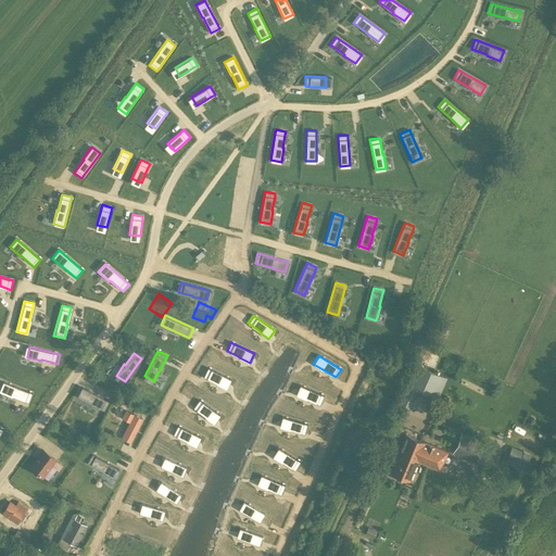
[(446,378),(444,377),(416,365),(399,404),(408,408),(409,408),(418,389),(437,396),(439,397),(446,378)]
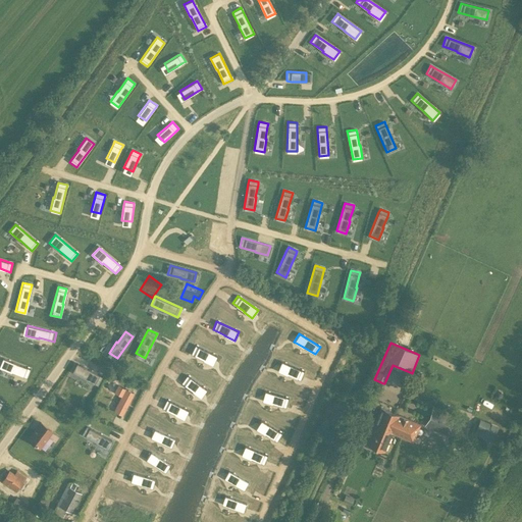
[(212,364),(217,355),(195,345),(191,353),(204,359),(203,360),(212,364)]
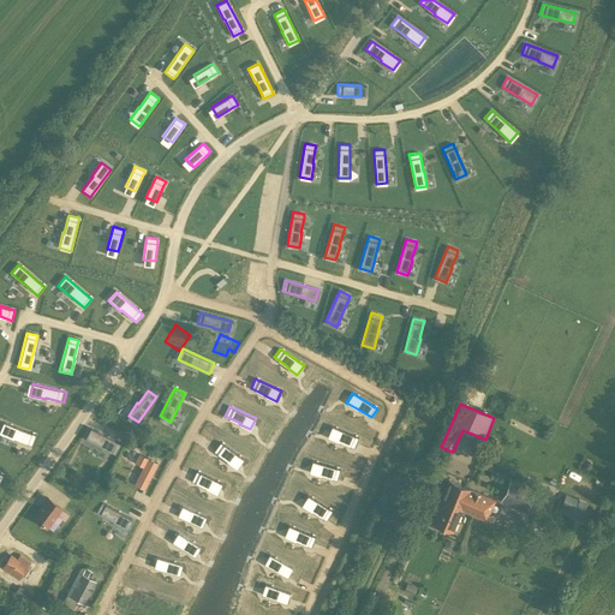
[(10,423),(5,434),(19,440),(37,447),(41,437),(10,423)]
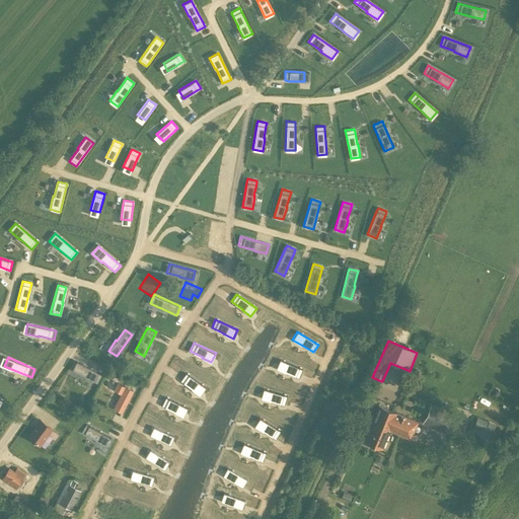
[(302,369),(280,359),(276,368),(285,372),(286,372),(298,377),(302,369)]
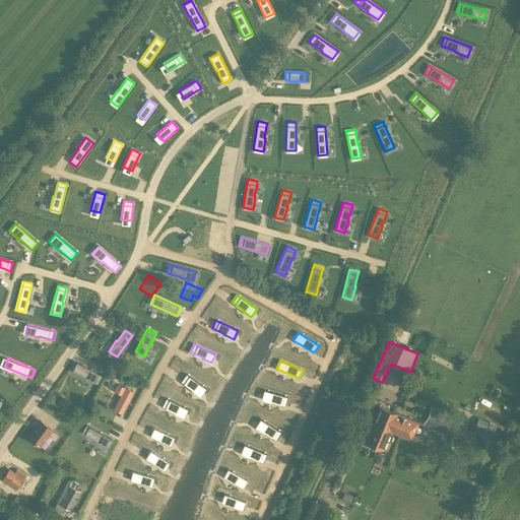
[(76,362),(72,371),(101,386),(106,377),(76,362)]
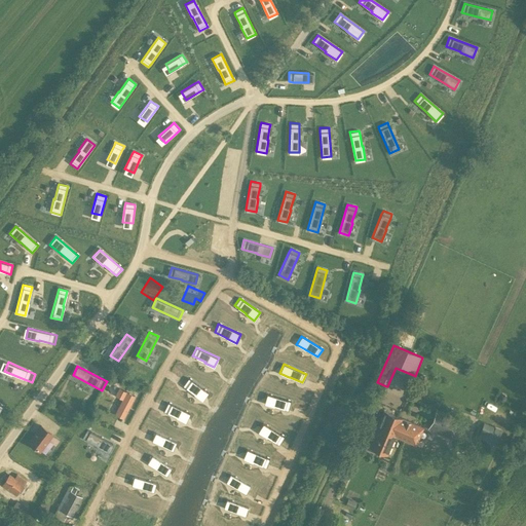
[(202,401),(208,392),(188,378),(183,385),(194,393),(193,393),(202,401)]
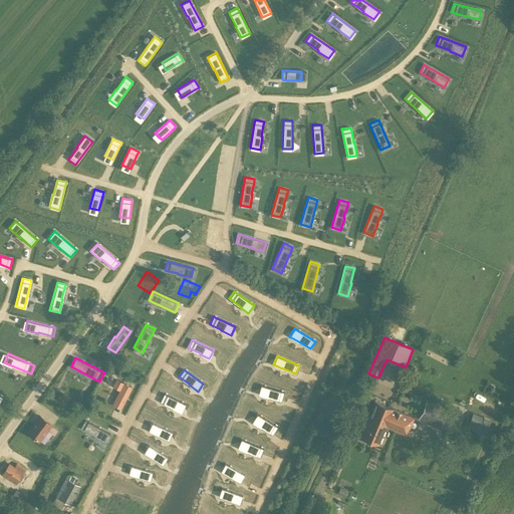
[(123,382),(120,390),(112,404),(120,408),(132,387),(123,382)]
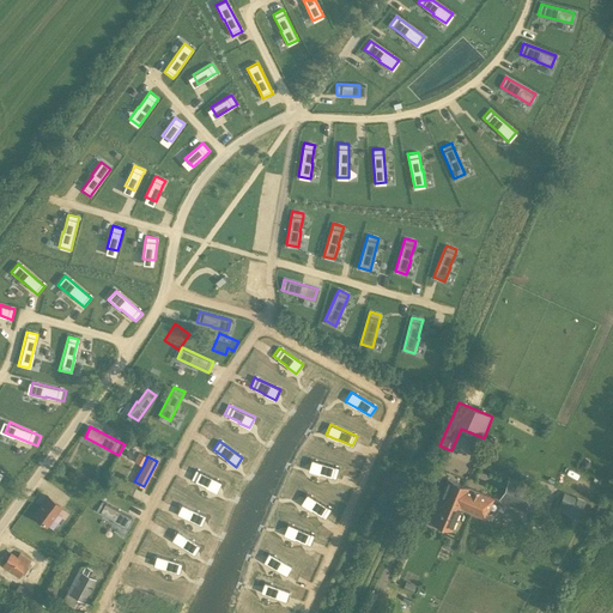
[(339,467),(311,459),(308,469),(320,473),(320,472),(335,477),(339,467)]
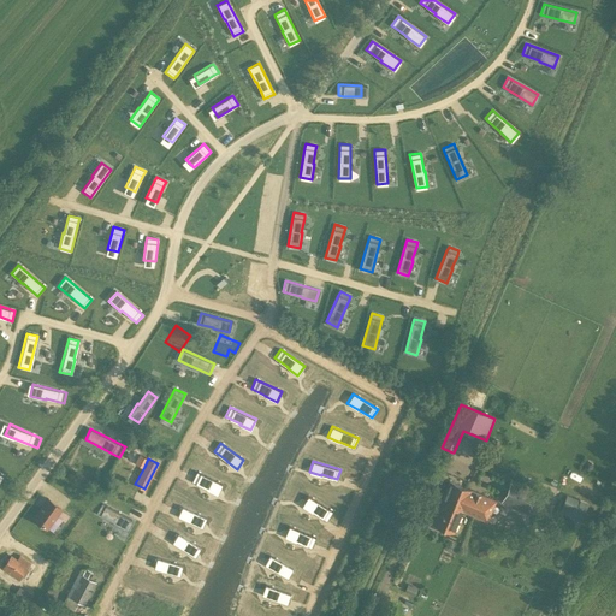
[(217,495),(223,484),(196,471),(191,480),(206,487),(206,489),(217,495)]
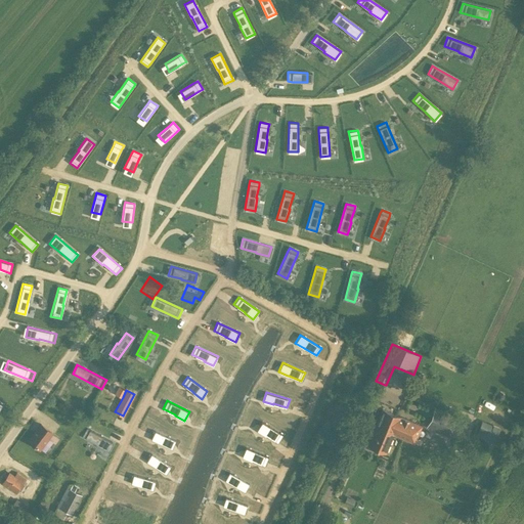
[(435,407),(427,427),(452,437),(461,417),(435,407)]
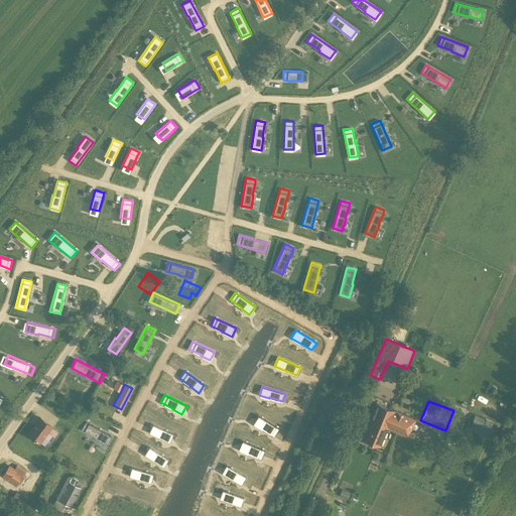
[(388,427),(408,436),(415,419),(376,402),(362,437),(380,445),(388,427)]
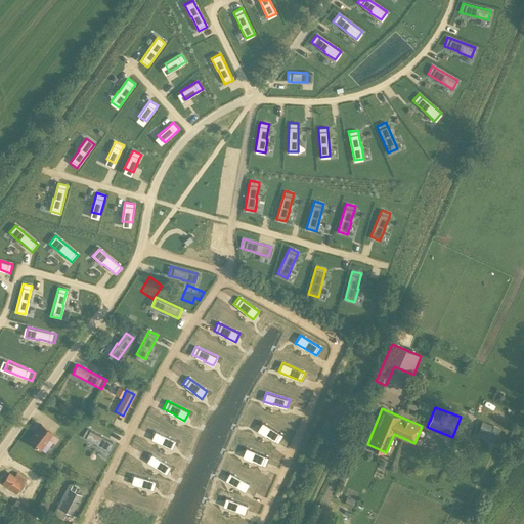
[(282,434),(262,421),(256,429),(265,435),(266,435),(277,442),(282,434)]
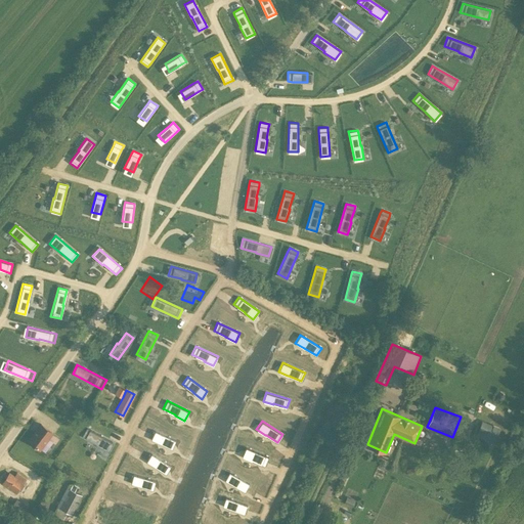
[(481,421),(475,435),(493,442),(499,429),(481,421)]
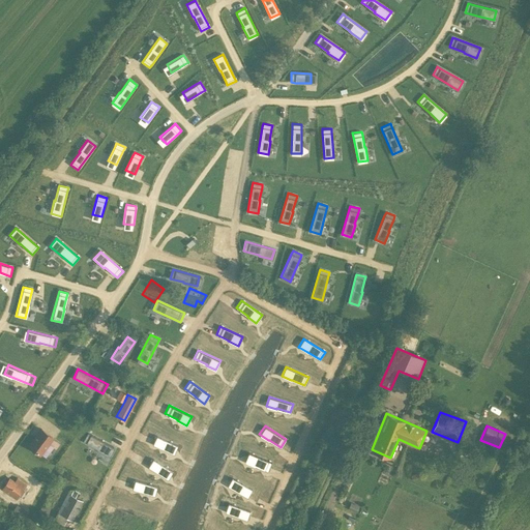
[(41,429),(29,445),(40,453),(53,437),(41,429)]
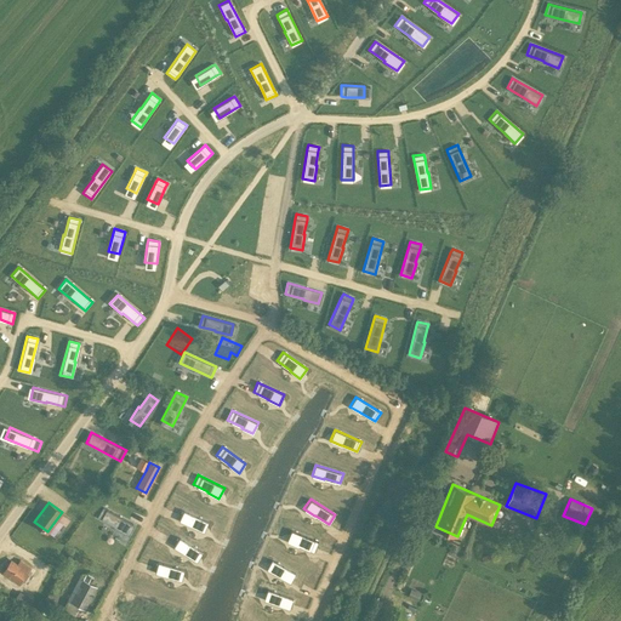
[(102,506),(97,516),(110,524),(110,525),(124,533),(130,522),(102,506)]
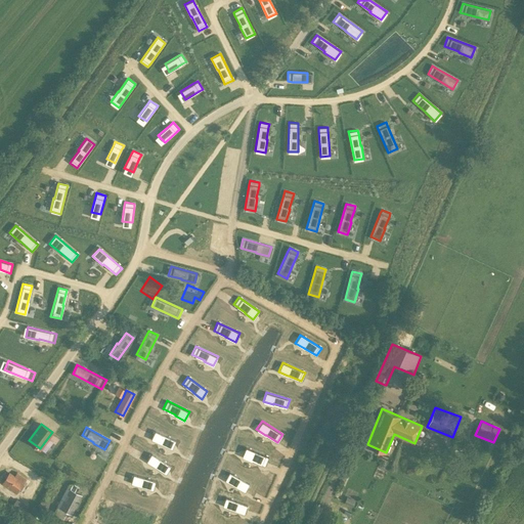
[(175,439),(155,430),(150,438),(171,447),(175,439)]
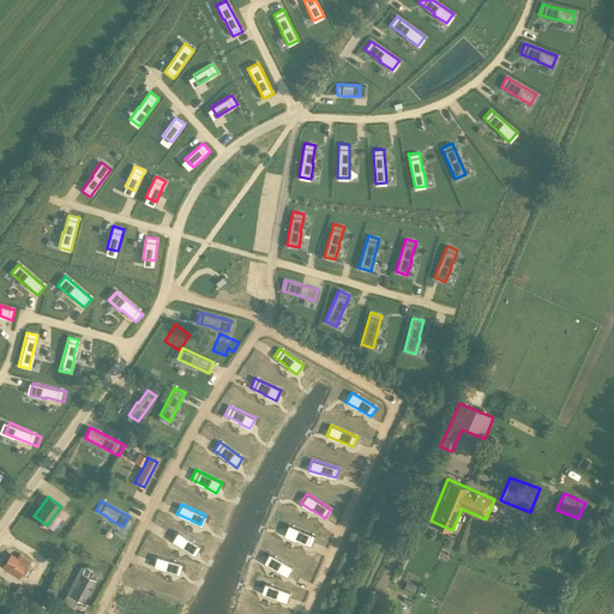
[(314,535),(288,523),(283,534),(295,540),(295,539),(309,545),(314,535)]
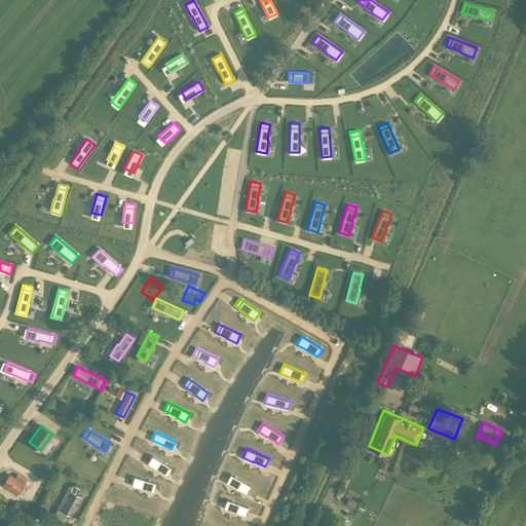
[(171,466),(151,454),(146,462),(165,475),(171,466)]
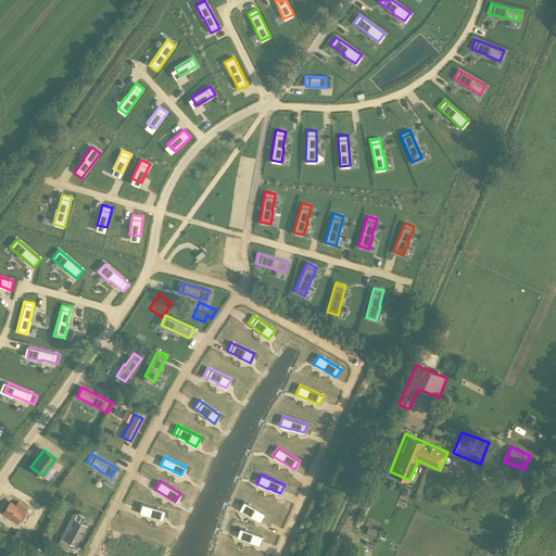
[(265,514),(242,501),(238,508),(260,521),(265,514)]
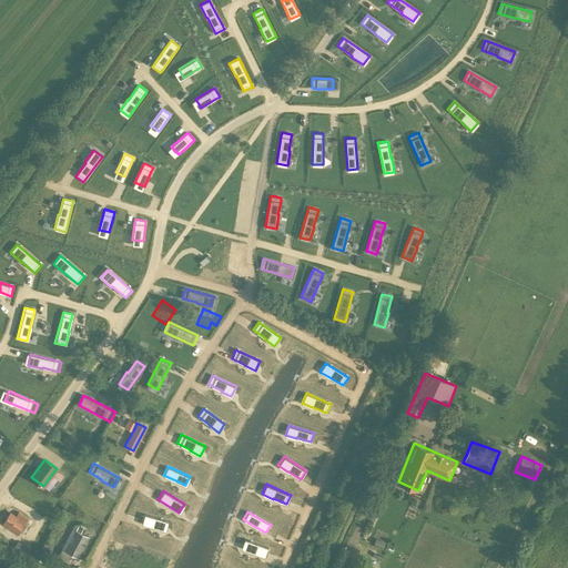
[(3,525),(18,535),(26,524),(28,519),(18,513),(16,516),(11,513),(3,525)]
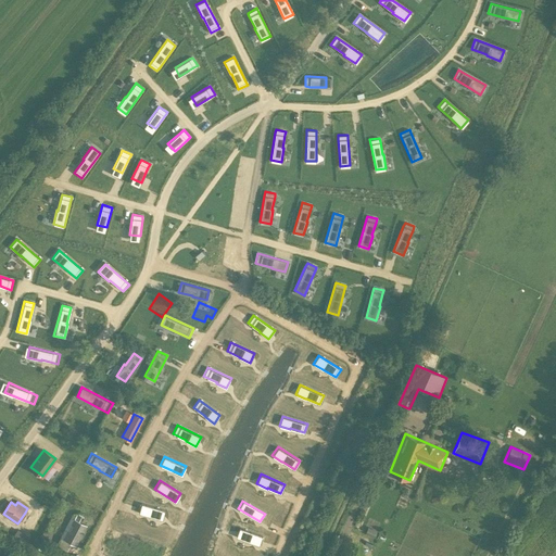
[(164,509),(141,503),(138,512),(162,519),(164,509)]
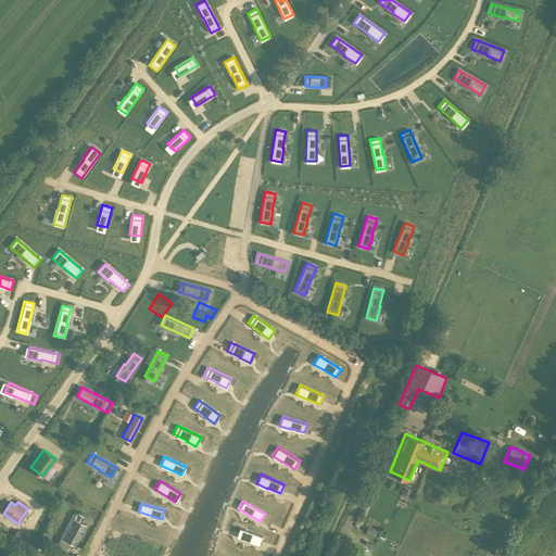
[(84,517),(77,514),(74,518),(63,539),(76,545),(86,525),(81,522),(84,517)]
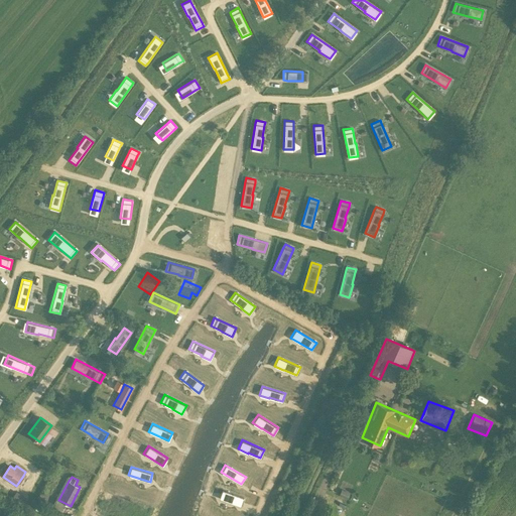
[(143,505),(147,497),(125,487),(121,495),(143,505)]
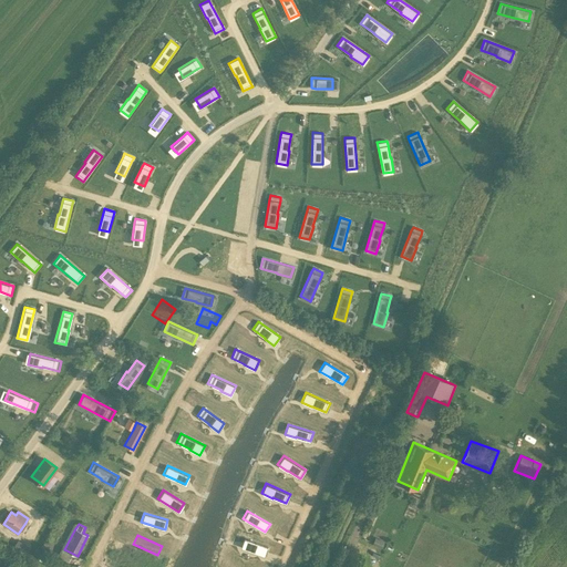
[(244,537),(240,547),(264,555),(267,546),(244,537)]
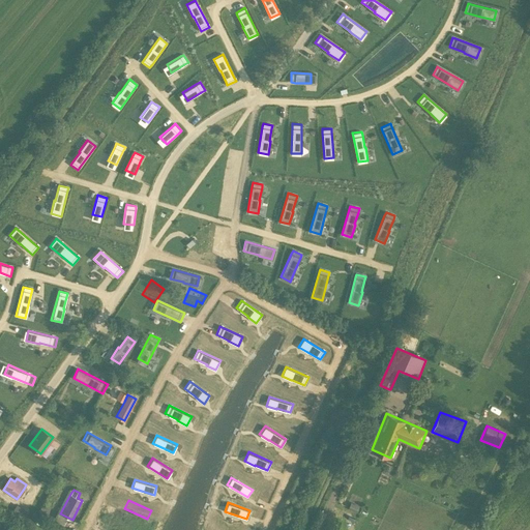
[(29,511),(17,504),(10,513),(23,521),(29,511)]
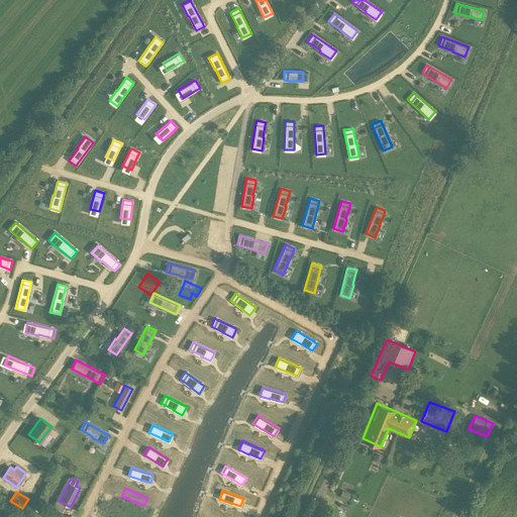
[(227,516),(207,508),(204,515),(207,516),(227,516)]
